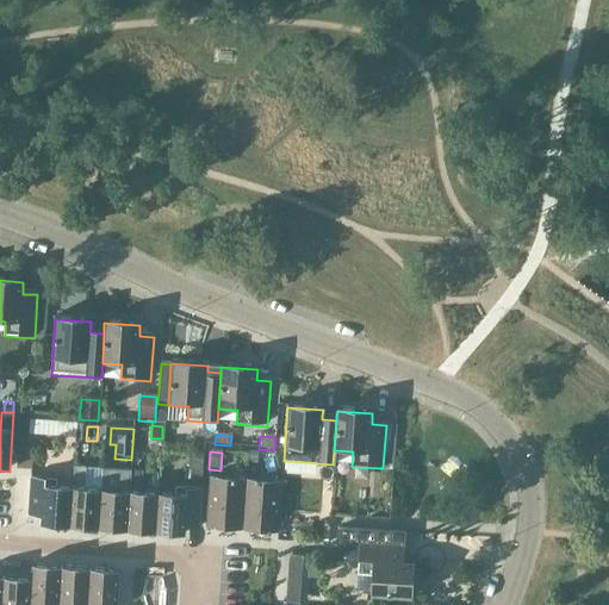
[(247,456),(247,462),(258,462),(259,453),(252,451),(248,451),(247,454),(247,456)]
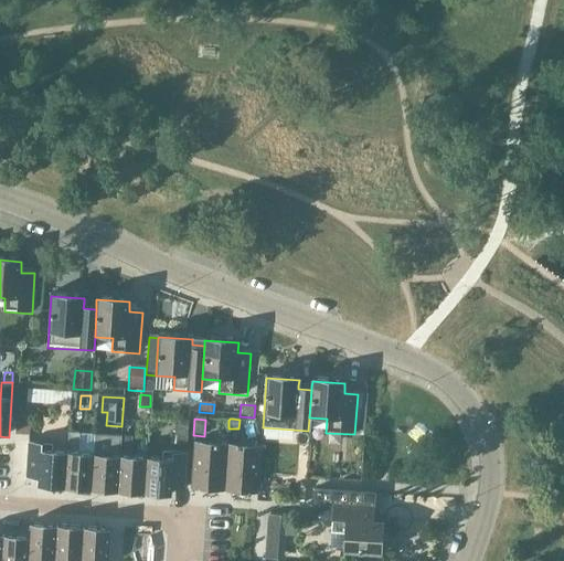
[(176,423),(174,440),(187,440),(188,424),(176,423)]
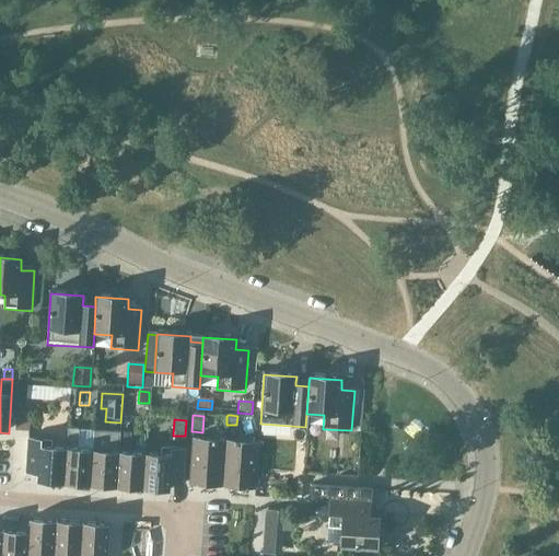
[(27,425),(15,425),(14,433),(27,433),(27,425)]
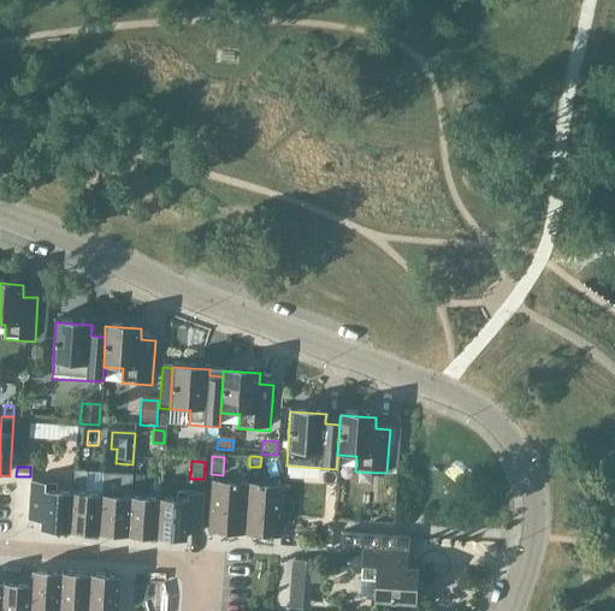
[(74,496),(70,532),(100,534),(102,498),(86,497),(88,475),(75,474),(74,496)]
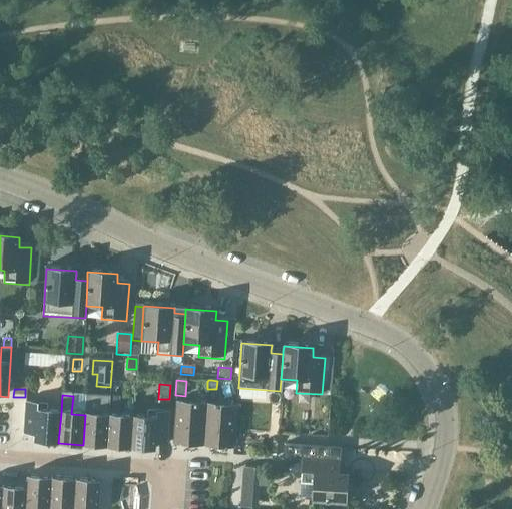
[(86,397),(85,415),(83,445),(107,447),(110,399),(86,397)]
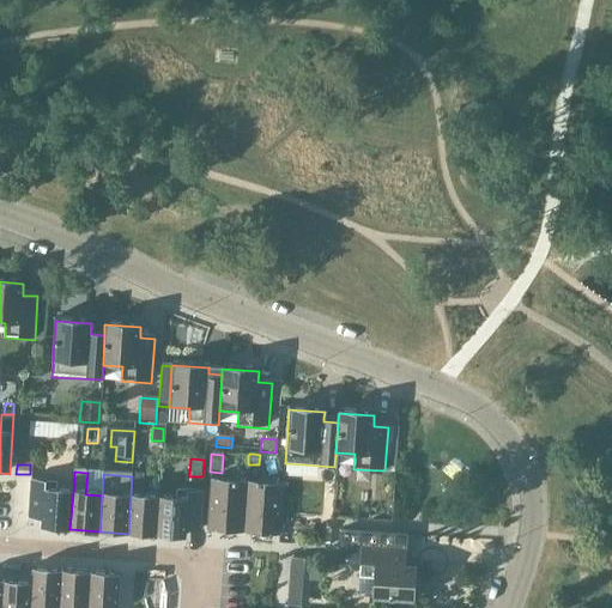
[(132,476),(128,534),(157,536),(159,499),(143,498),(144,478),(132,476)]
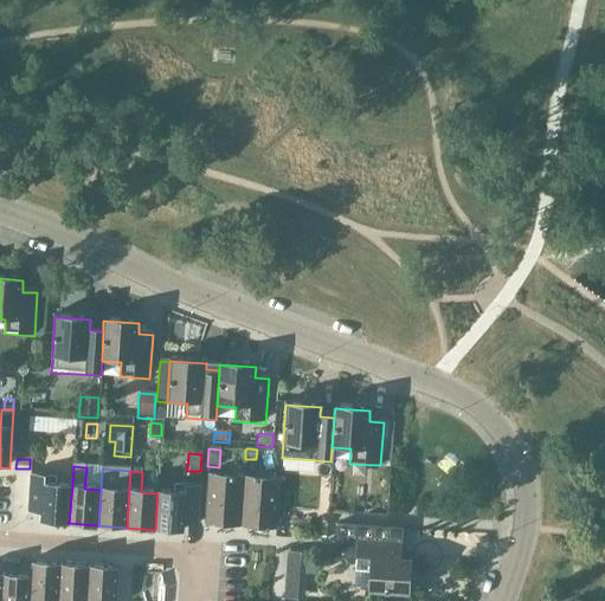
[(239,528),(244,477),(207,475),(204,524),(239,528)]
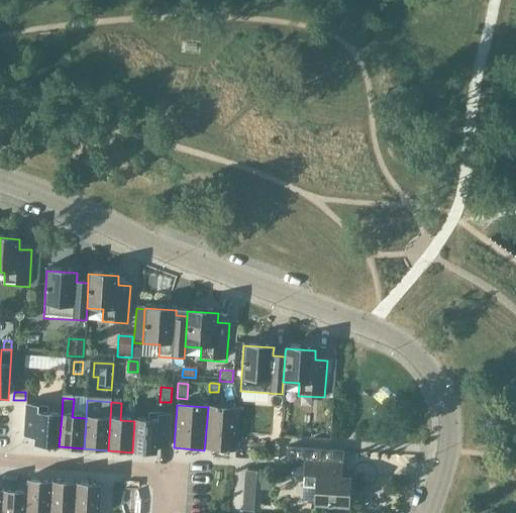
[(59,446),(62,416),(46,415),(47,408),(25,407),(23,437),(34,438),(34,445),(59,446)]
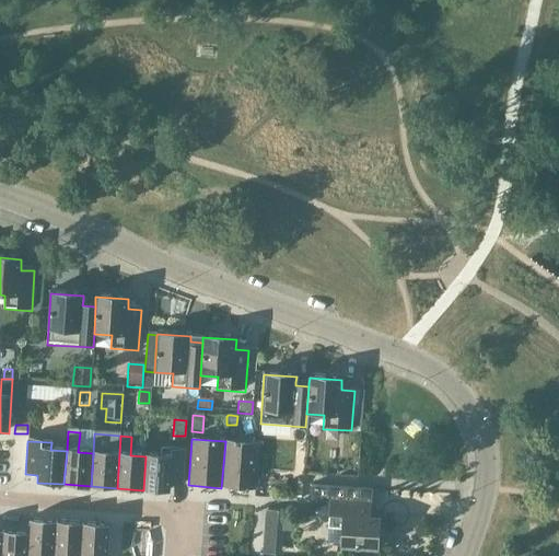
[(258,444),(225,441),(221,488),(255,490),(258,444)]
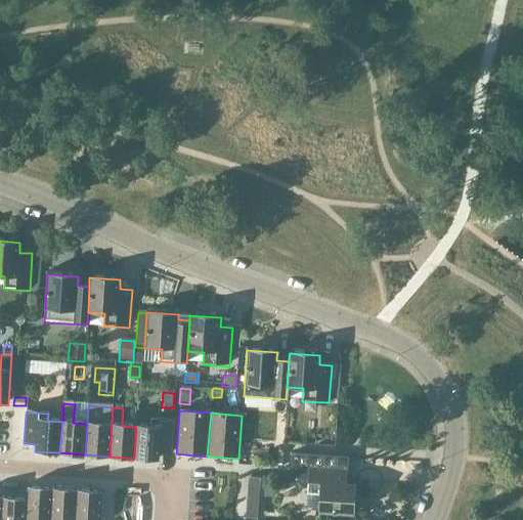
[(136,427),(134,459),(159,460),(159,452),(171,453),(173,423),(173,422),(149,421),(149,428),(136,427)]
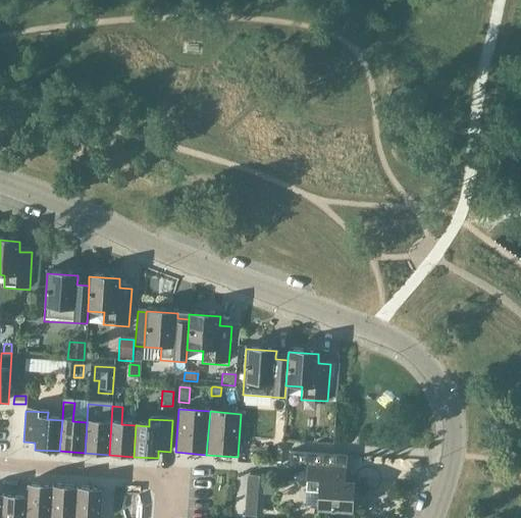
[(317,511),(352,514),(354,483),(345,482),(346,458),(291,454),(289,473),(307,475),(306,493),(318,494),(317,511)]
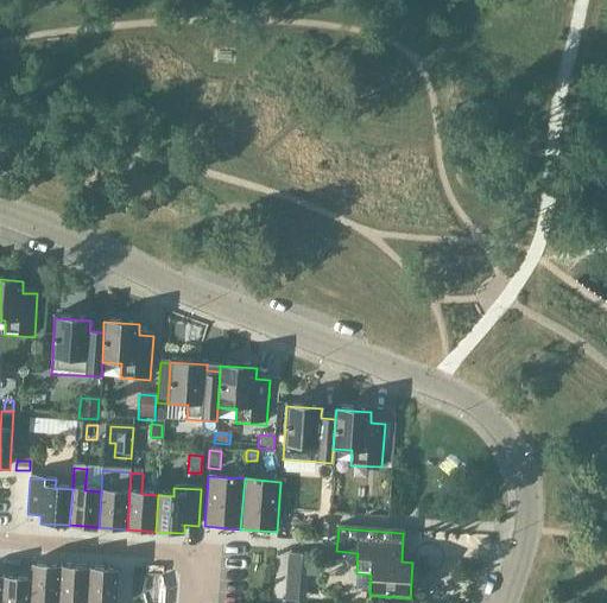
[(422,538),(422,548),(457,550),(457,538),(422,538)]
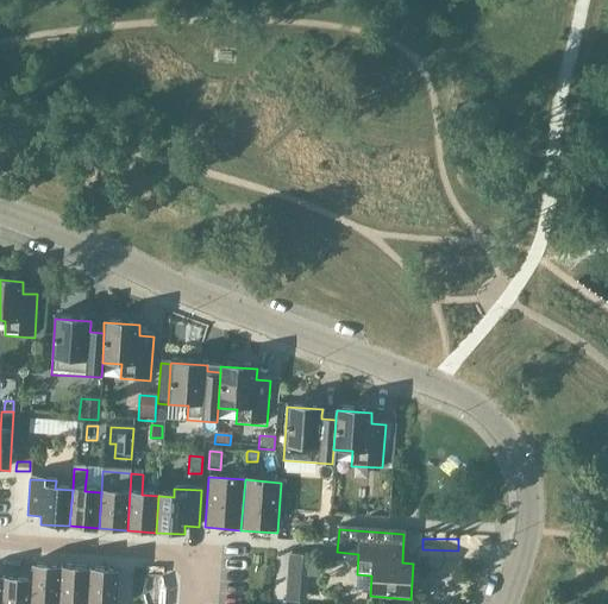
[(288,557),(286,603),(307,603),(307,595),(308,578),(309,558),(288,557)]
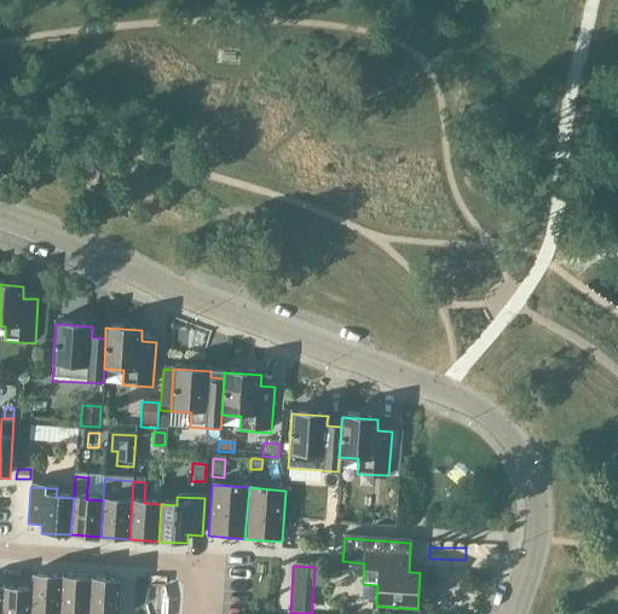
[(33,575),(33,590),(30,613),(58,613),(62,577),(33,575)]
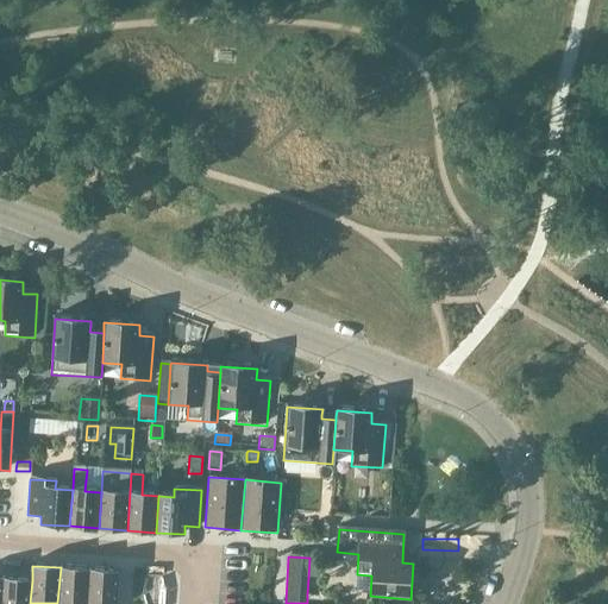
[(61,567),(57,603),(87,603),(89,570),(61,567)]
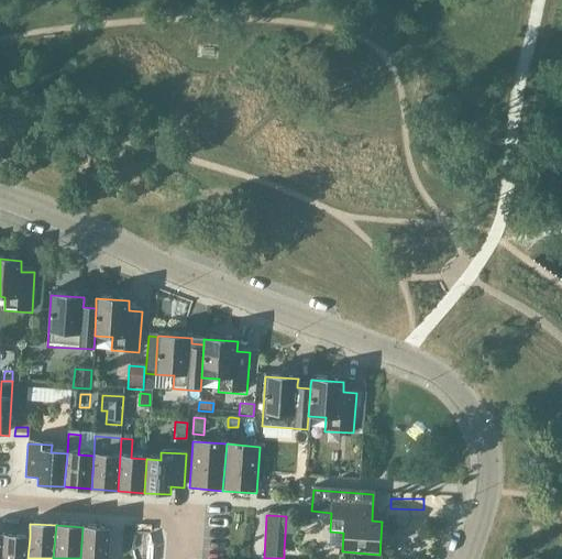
[(83,527),(80,558),(107,558),(110,529),(83,527)]
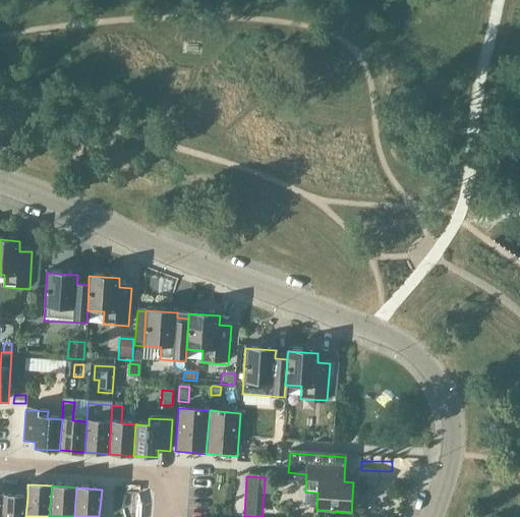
[(27,497),(3,495),(0,516),(25,516),(27,497)]
